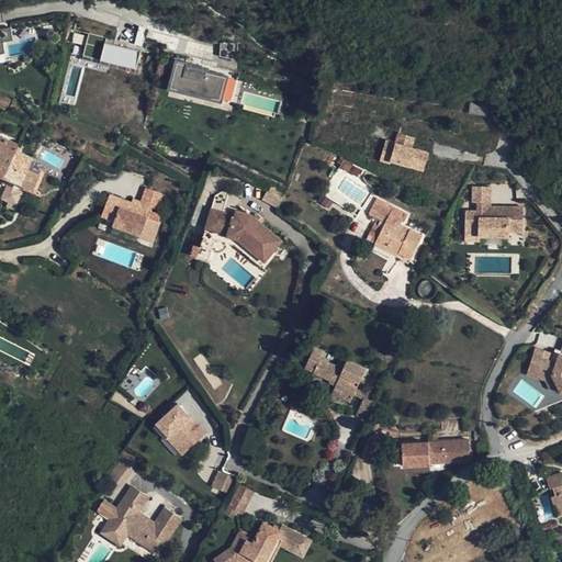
[(0,54),(6,54),(3,43),(13,41),(11,27),(0,29),(0,54)]
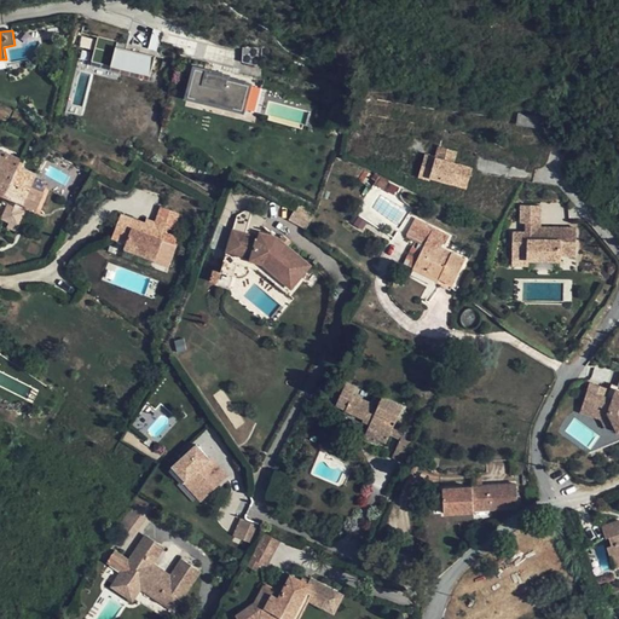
[(97,35),(91,59),(150,74),(155,55),(158,56),(161,50),(127,41),(126,47),(115,45),(116,39),(97,35)]
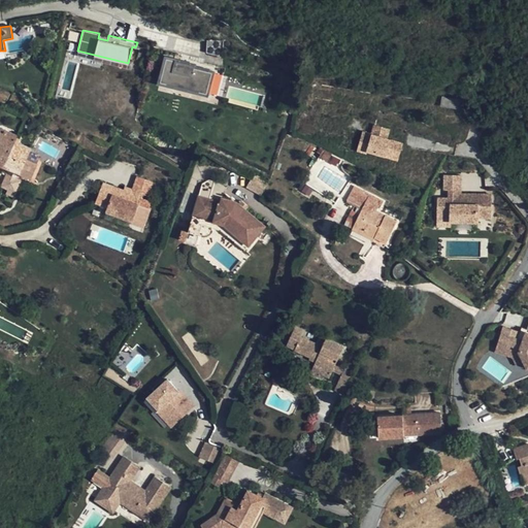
[(167,58),(161,80),(185,86),(184,89),(207,95),(208,93),(223,97),(225,90),(215,88),(217,79),(211,78),(213,72),(195,67),(196,65),(167,58)]
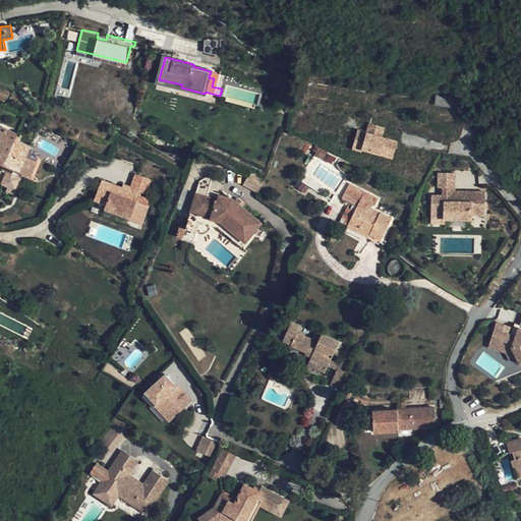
[(459,99),(438,95),(436,103),(458,106),(459,99)]
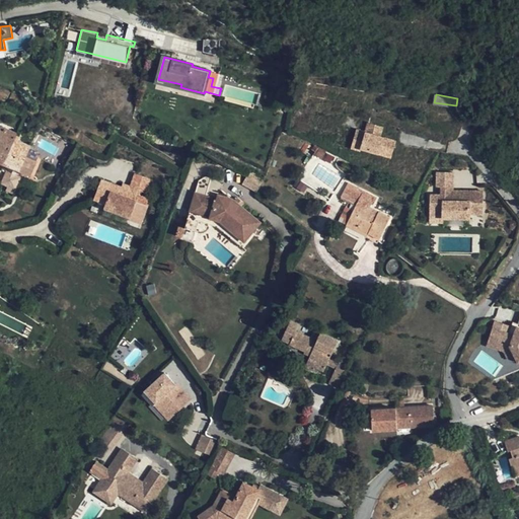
[(368,120),(365,129),(378,133),(382,124),(368,120)]
